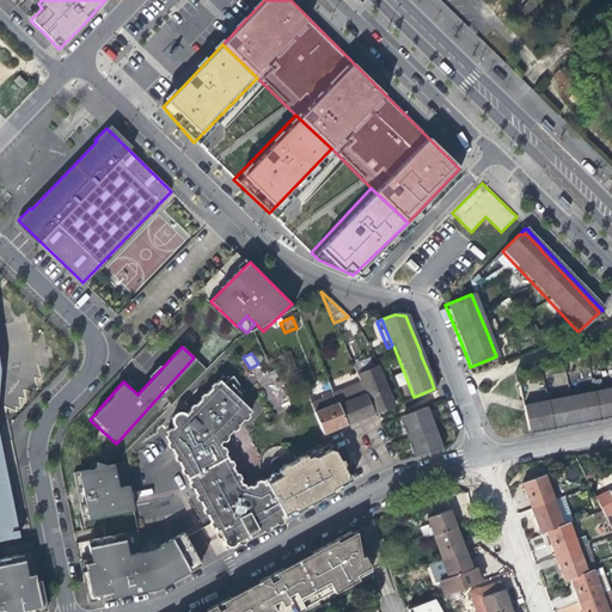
[(356,375),(361,384),(374,414),(393,407),(377,367),(356,375)]
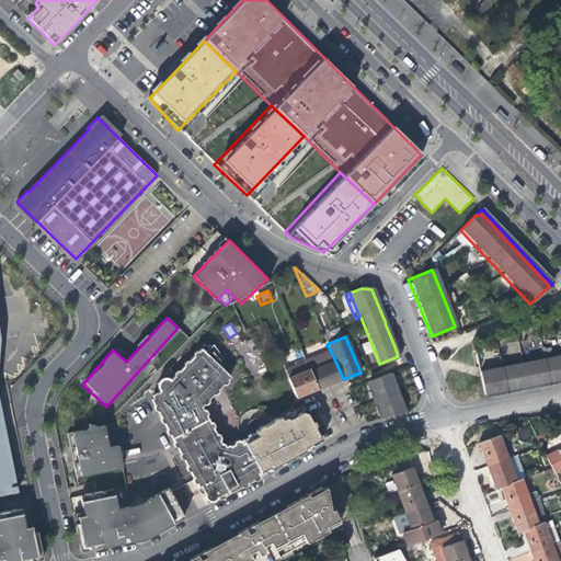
[(187,472),(205,504),(206,507),(233,492),(262,477),(243,446),(241,442),(222,453),(220,447),(212,433),(202,408),(230,377),(197,350),(168,380),(163,379),(159,380),(157,386),(157,392),(152,396),(150,400),(174,448),(180,459),(183,459),(184,462),(187,469),(187,472)]
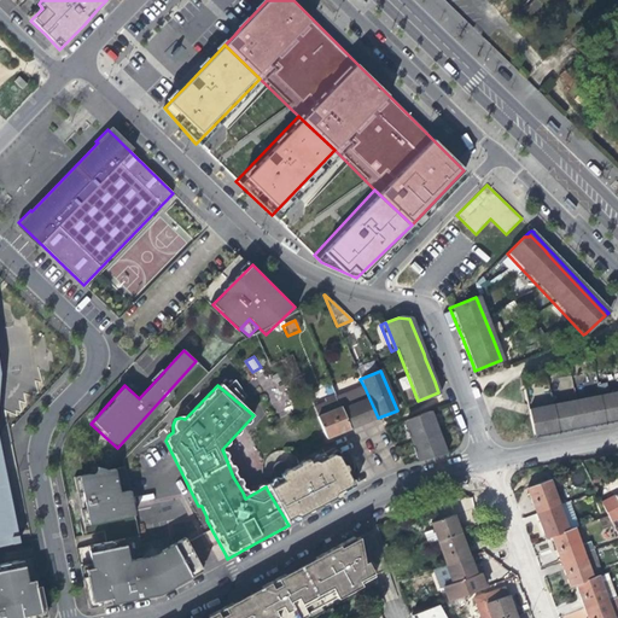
[(362,402),(342,410),(349,430),(378,418),(365,388),(357,391),(362,402)]
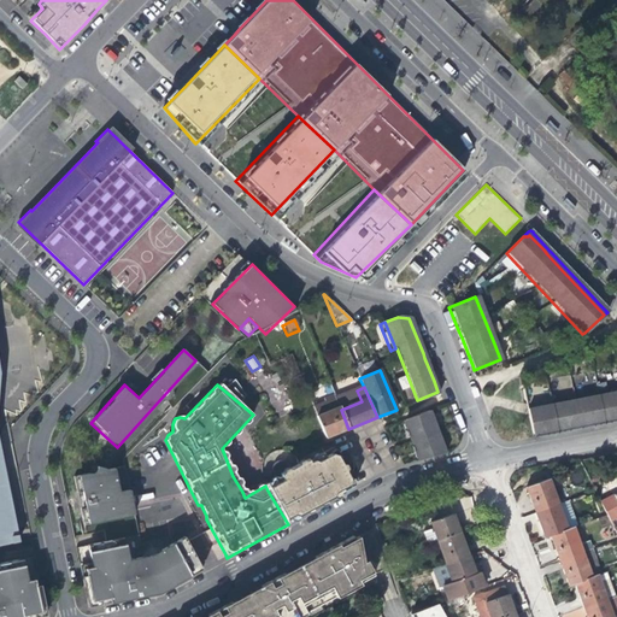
[(357,391),(336,399),(340,409),(341,410),(362,401),(357,391)]
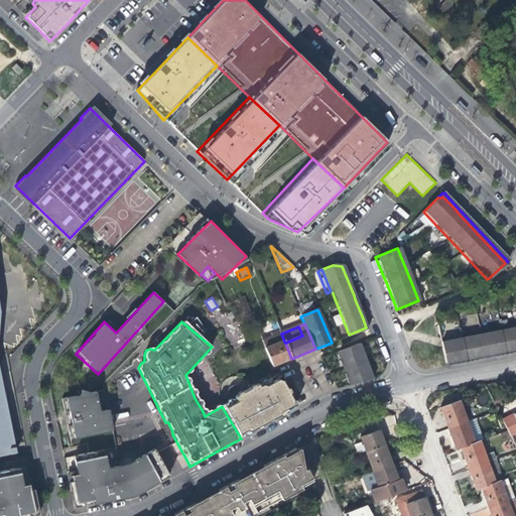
[(444,362),(499,352),(515,348),(515,327),(511,328),(499,330),(490,332),(480,334),(440,341),(444,362)]
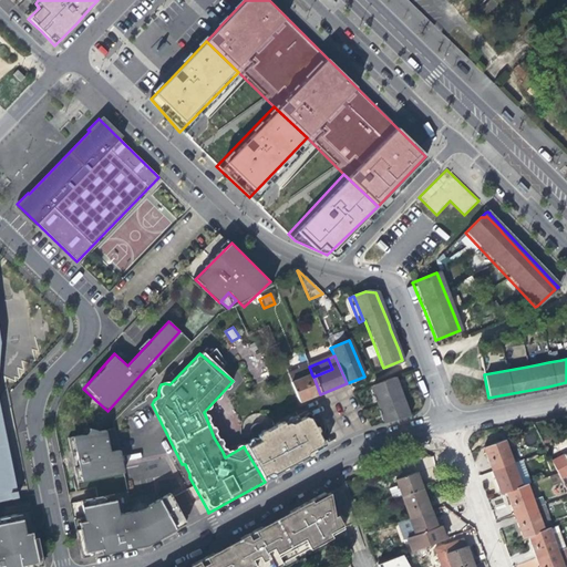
[(402,360),(383,368),(383,369),(403,361),(402,360)]
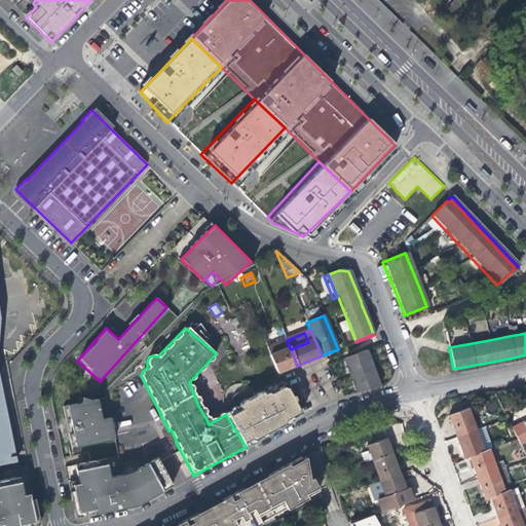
[(275,342),(276,345),(279,351),(290,348),(287,340),(286,338),(275,342)]
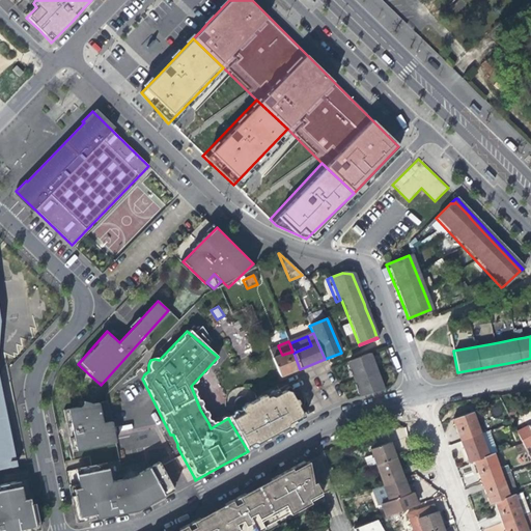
[(280,378),(300,369),(294,353),(292,352),(282,355),(279,348),(270,352),(280,378)]
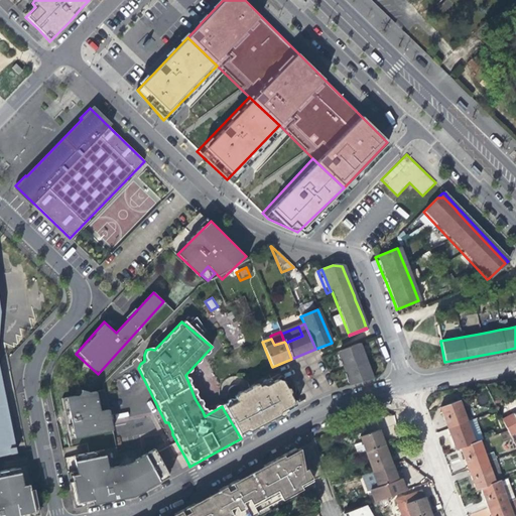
[(375,377),(362,345),(339,353),(352,384),(375,377)]
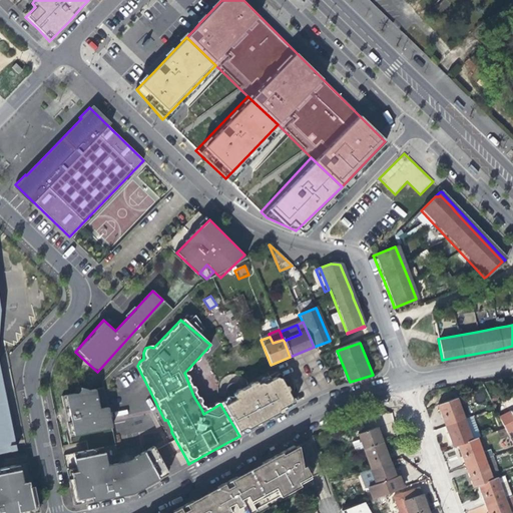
[(491,355),(497,354),(510,351),(512,350),(512,346),(496,350),(442,360),(443,364),(453,362),(475,358),(491,355)]
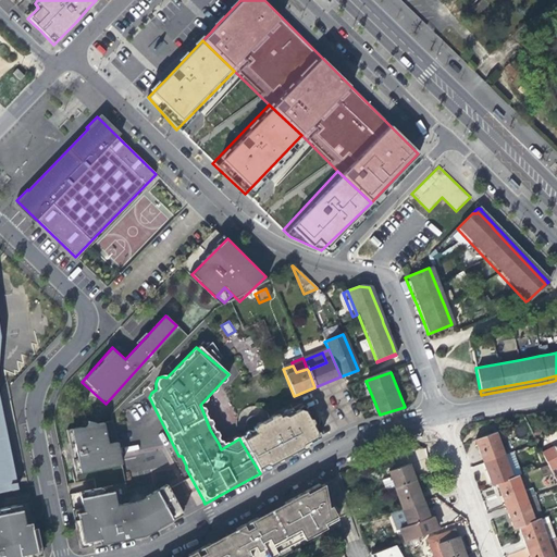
[(0,492),(16,489),(0,409),(0,408),(0,492)]
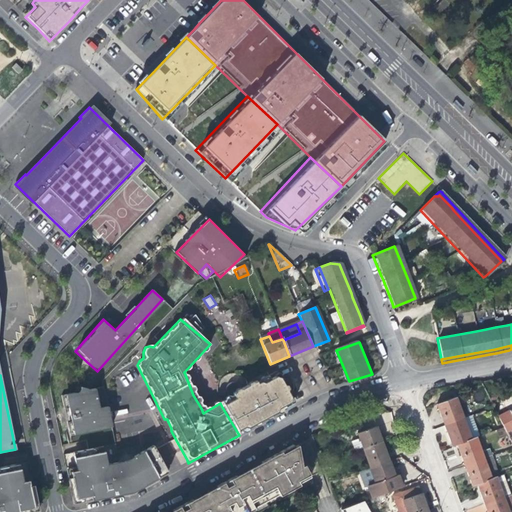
[(233,401),(228,404),(241,427),(245,425),(245,424),(248,425),(248,428),(249,430),(266,420),(275,415),(276,411),(289,403),(289,398),(279,378),(275,378),(262,385),(260,384),(258,384),(256,385),(254,383),(235,394),(231,397),(233,401)]
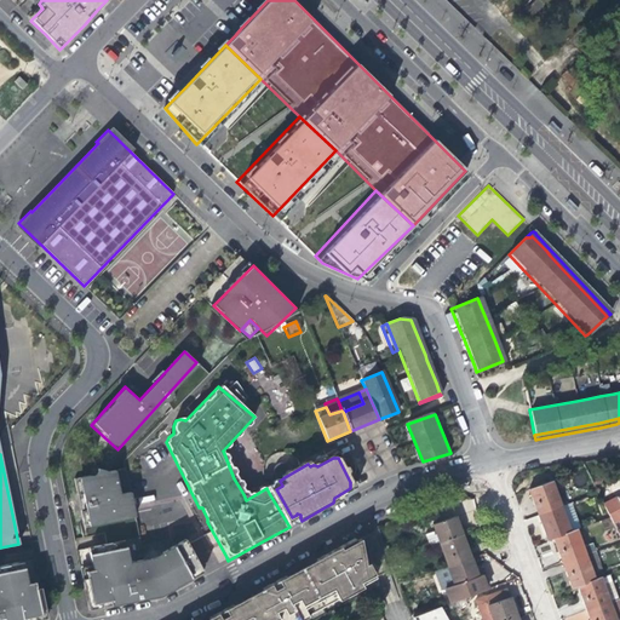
[(122,469),(73,478),(81,526),(132,516),(122,469)]
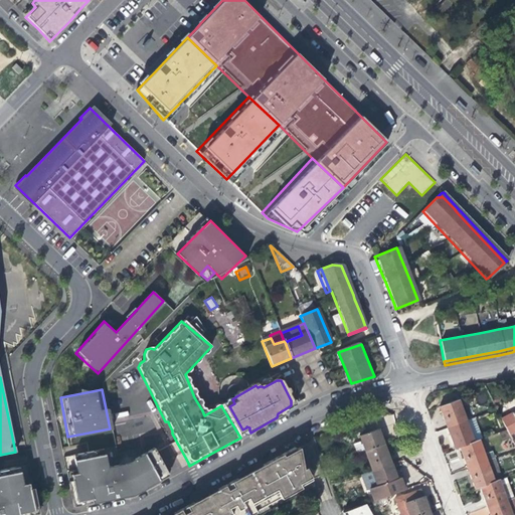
[(443,419),(446,428),(465,420),(458,400),(438,407),(443,419)]
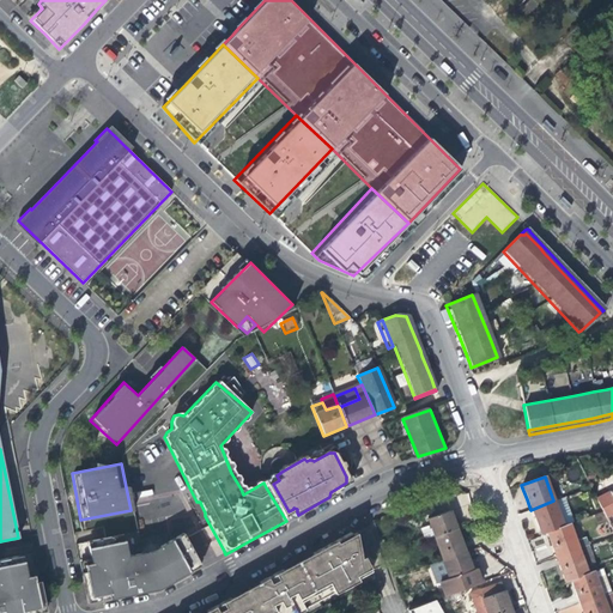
[(273,484),(266,487),(286,521),(298,515),(297,513),(297,509),(293,508),(293,509),(289,511),(273,484)]
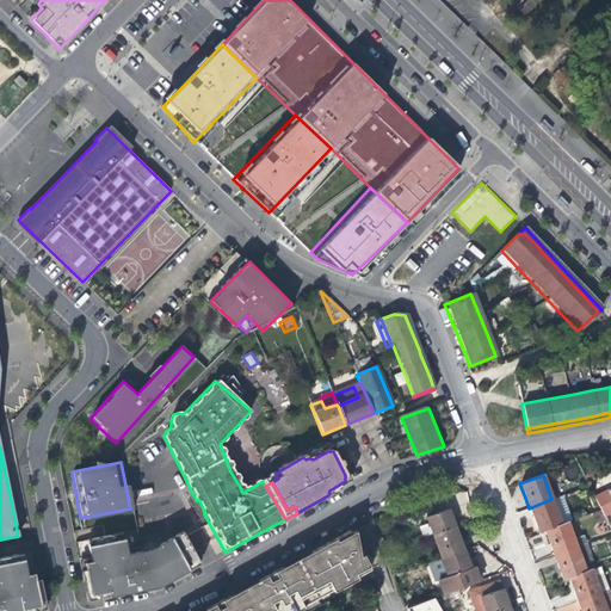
[(610,486),(592,497),(603,517),(610,513),(610,512),(610,486)]
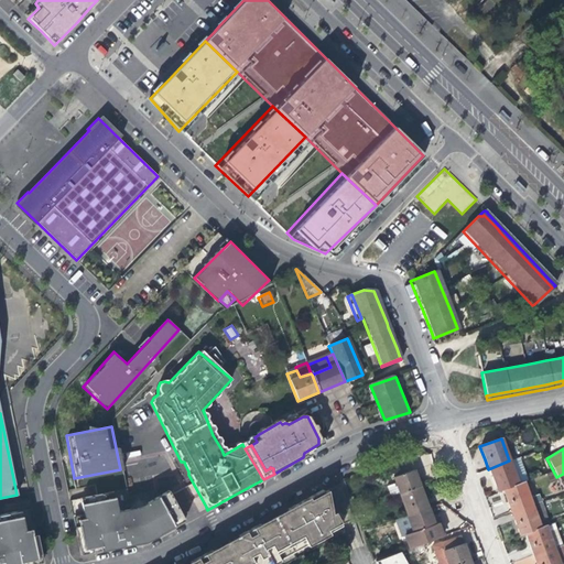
[(497,492),(502,490),(518,484),(509,461),(488,469),(492,481),(497,492)]
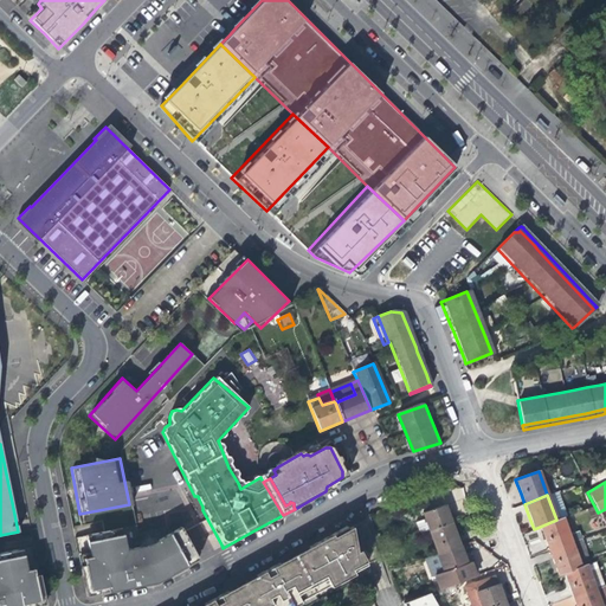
[(419,534),(429,530),(449,523),(451,523),(447,514),(444,505),(423,513),(425,519),(416,522),(419,534)]
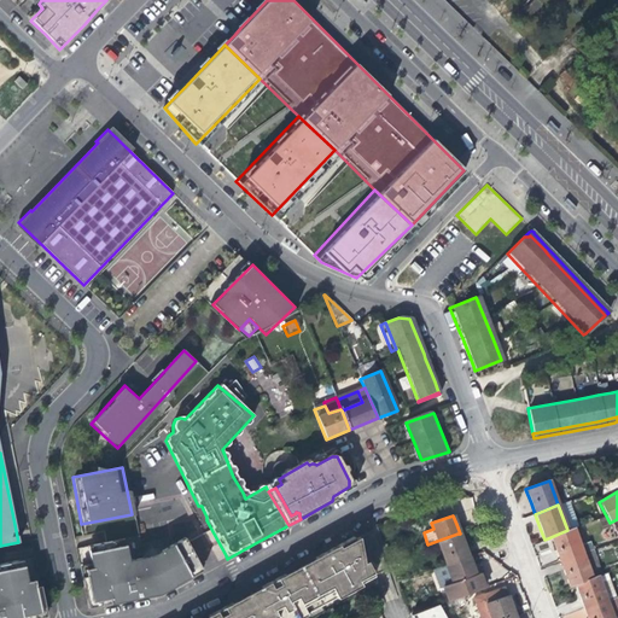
[(573,529),(567,530),(551,537),(554,548),(560,563),(582,554),(573,529)]
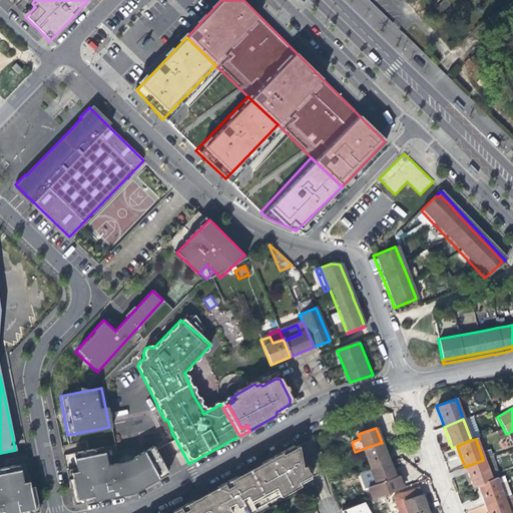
[(384,455),(380,443),(363,449),(371,470),(389,462),(386,454),(384,455)]
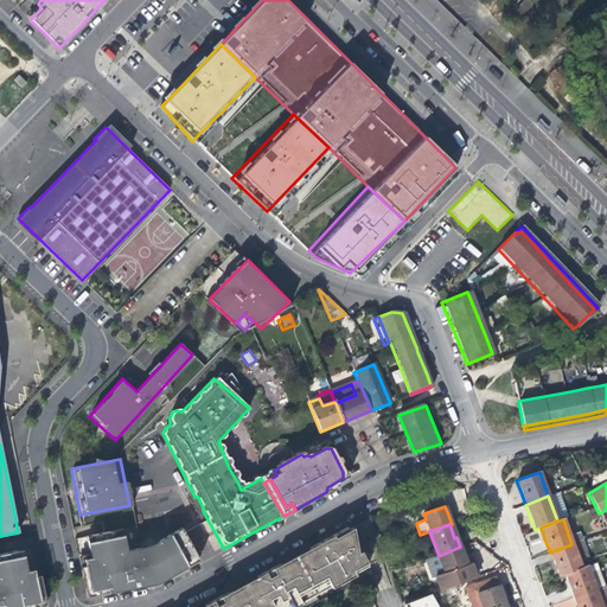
[(128,536),(89,544),(93,558),(85,561),(94,594),(110,590),(112,596),(163,585),(203,563),(184,529),(153,545),(132,550),(128,536)]
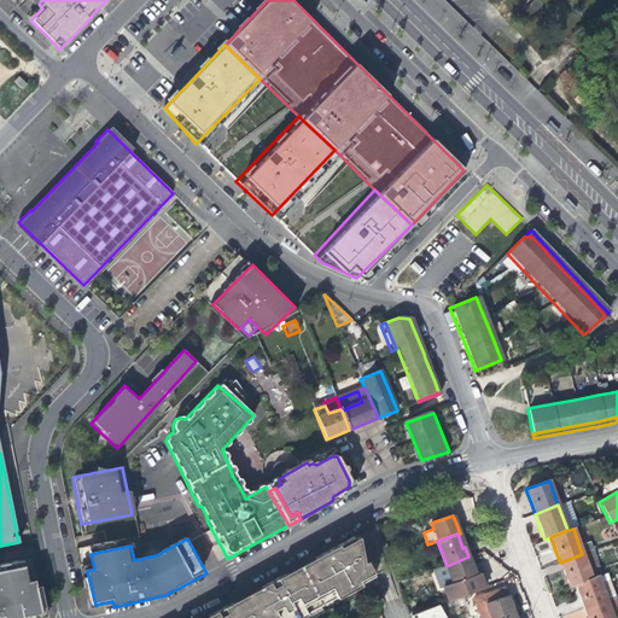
[(210,617),(308,617),(321,611),(319,607),(339,595),(342,600),(365,587),(363,584),(378,577),(366,554),(362,538),(357,542),(356,540),(330,553),(318,560),(277,582),(243,600),(239,602),(235,605),(223,611),(210,617)]
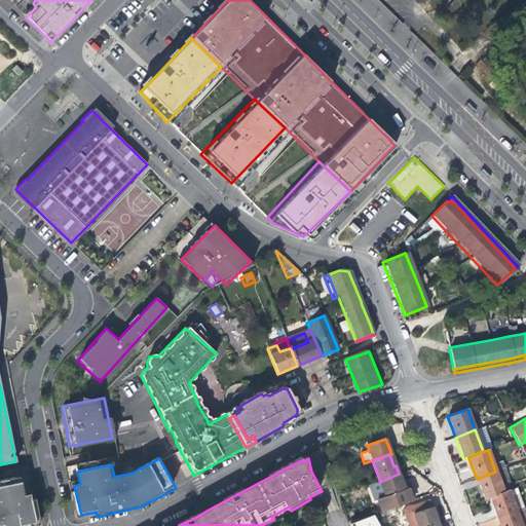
[(506,467),(495,472),(477,479),(480,489),(484,500),(489,498),(512,490),(515,490),(506,467)]
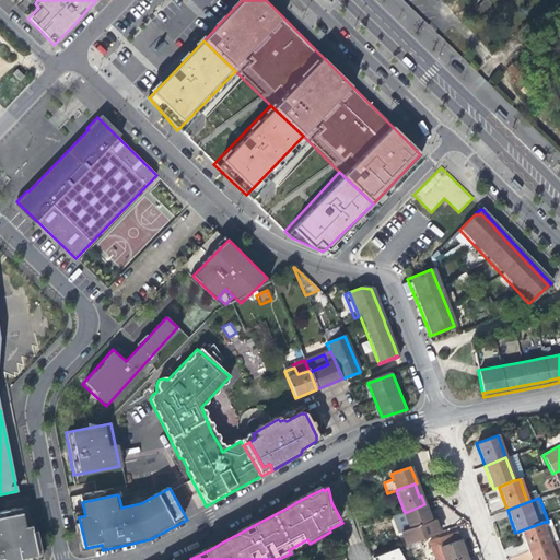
[(427,511),(424,504),(405,513),(411,529),(431,522),(427,511)]
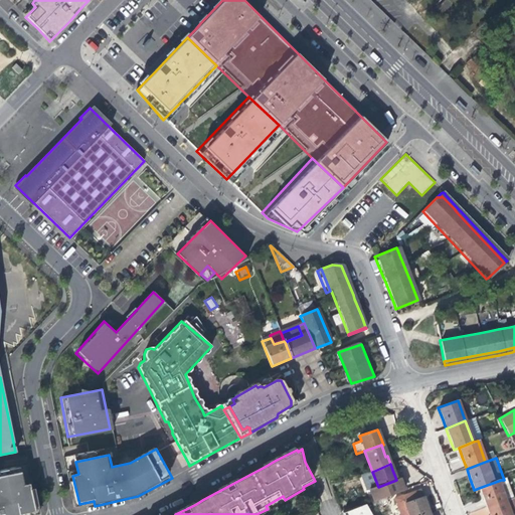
[(0,514),(22,514),(37,512),(26,465),(0,470),(0,514)]
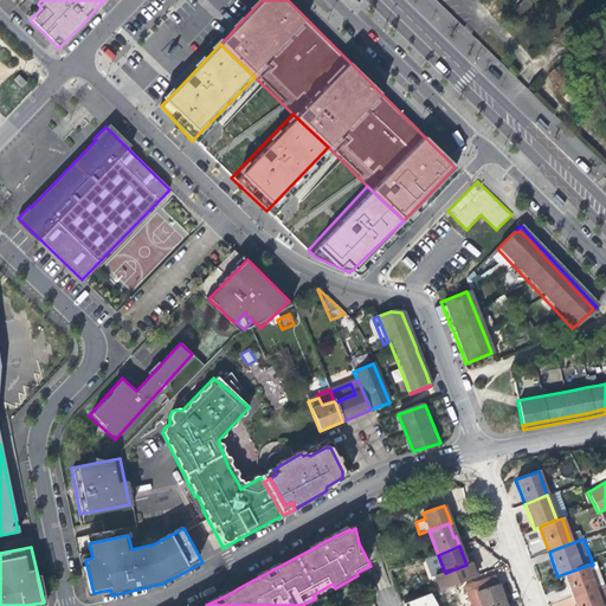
[(436,575),(445,573),(438,555),(425,560),(432,578),(436,575)]
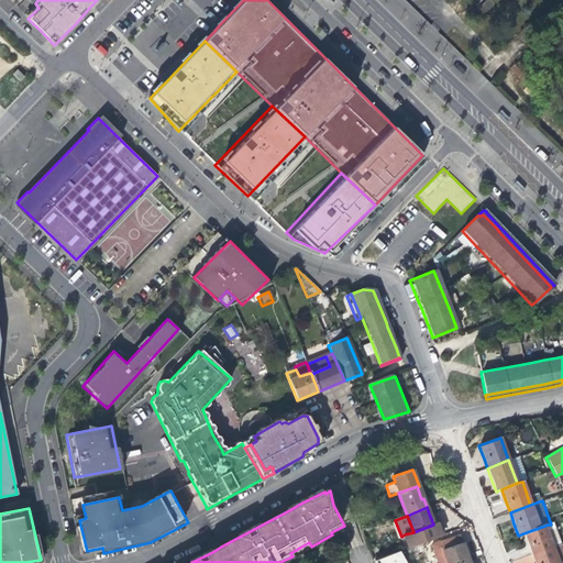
[(405,534),(410,548),(445,534),(441,521),(433,525),(414,532),(405,534)]
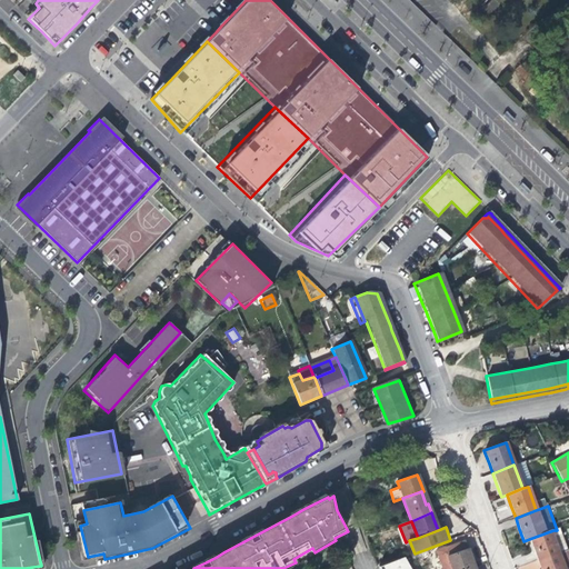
[(568,550),(561,528),(557,530),(553,530),(529,539),(535,556),(537,562),(561,553),(568,550)]
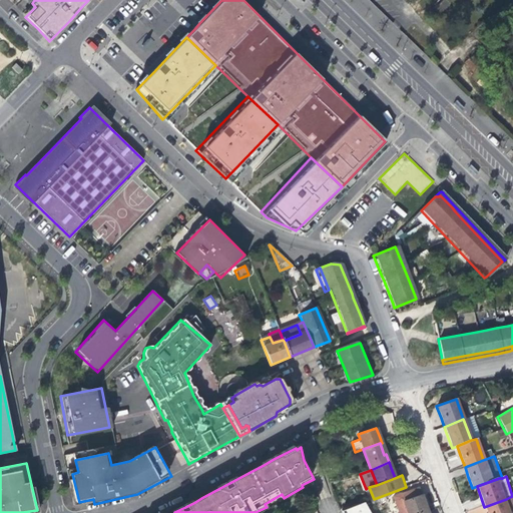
[(398,512),(419,512),(426,511),(428,510),(425,501),(422,495),(421,495),(418,488),(399,495),(400,498),(394,500),(398,512)]
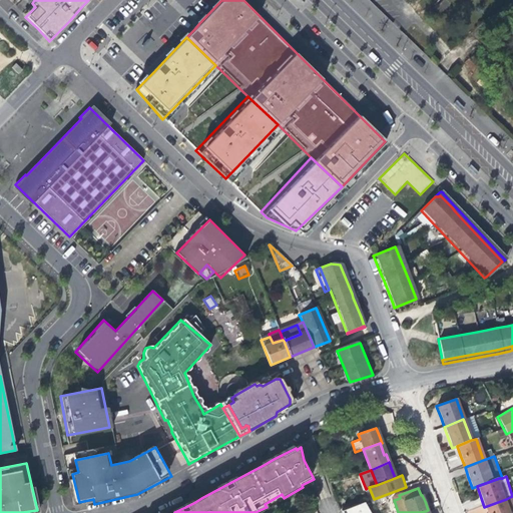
[(512,512),(512,496),(506,499),(484,507),(486,512),(512,512)]
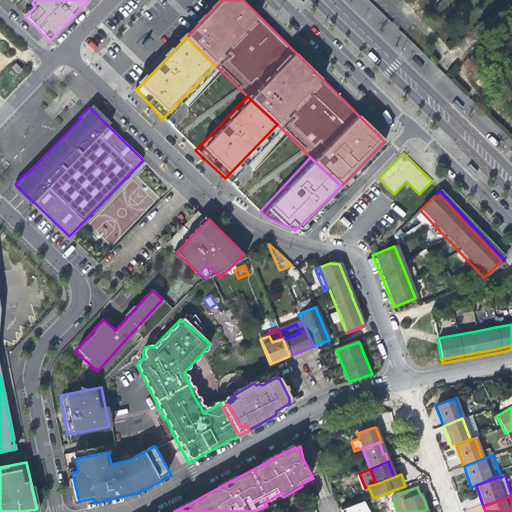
[(370,511),(365,502),(343,511),(370,511)]
